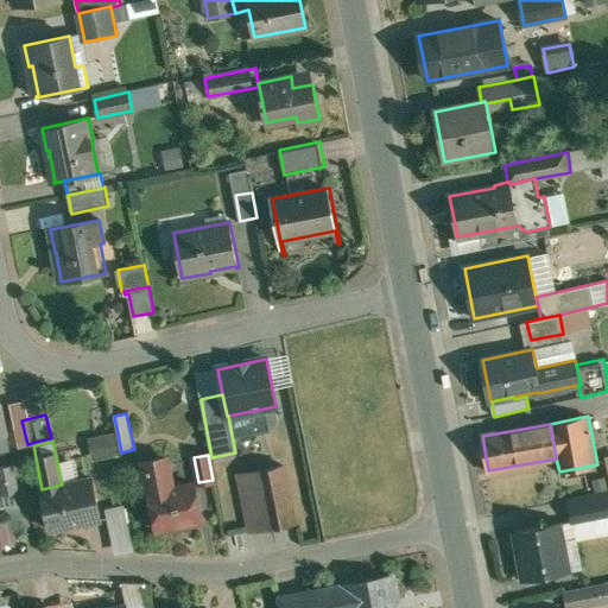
[(12,464),(0,467),(0,482),(16,480),(12,464)]
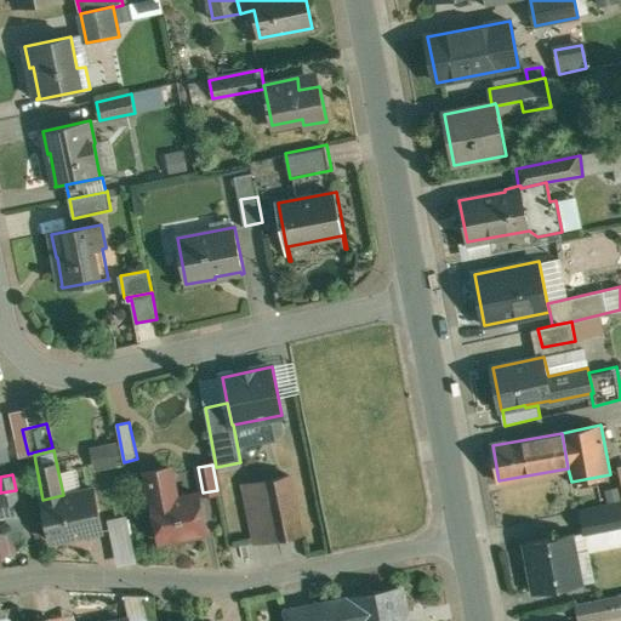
[(176,499),(171,476),(149,480),(161,541),(204,533),(197,495),(176,499)]
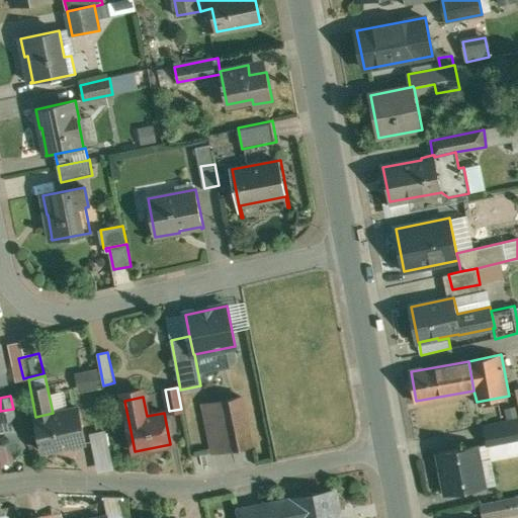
[(242,397),(203,405),(213,453),(252,445),(242,397)]
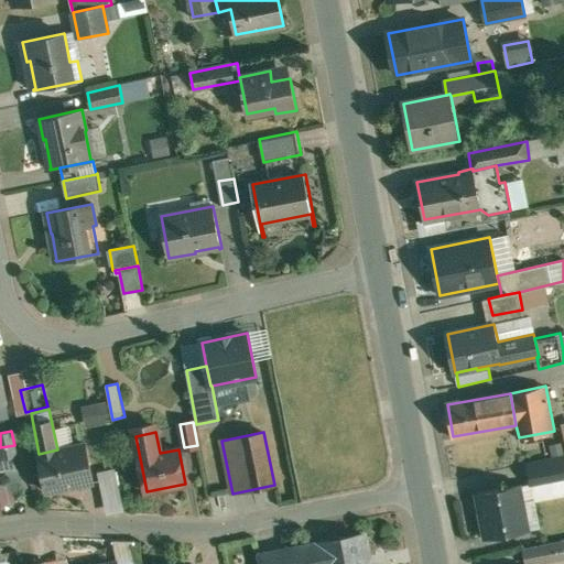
[(39,454),(38,454),(45,491),(94,481),(85,444),(57,449),(39,454)]
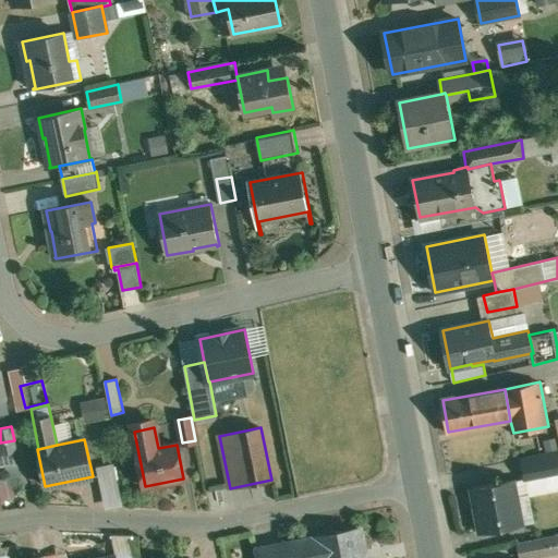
[(14,440),(0,443),(0,446),(2,455),(16,452),(14,440)]
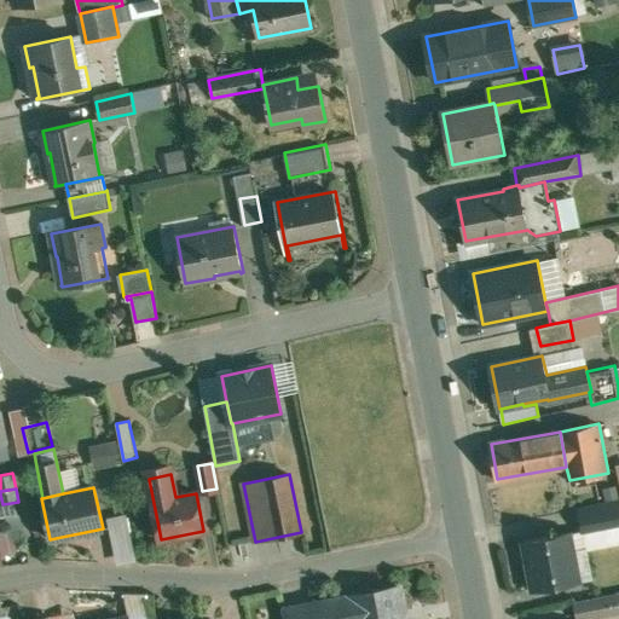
[(618,501),(578,509),(583,531),(618,524),(618,501)]
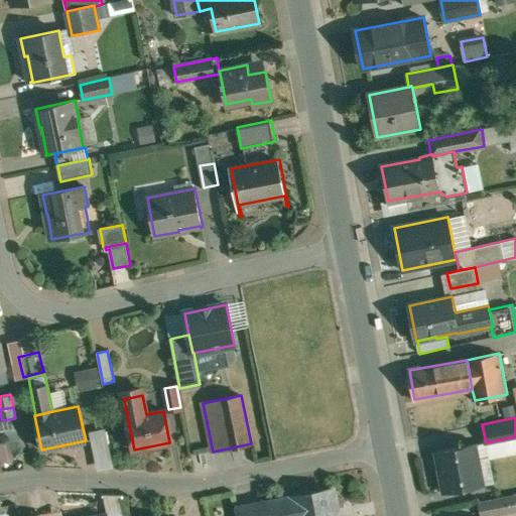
[(95,469),(112,465),(102,427),(85,432),(95,469)]
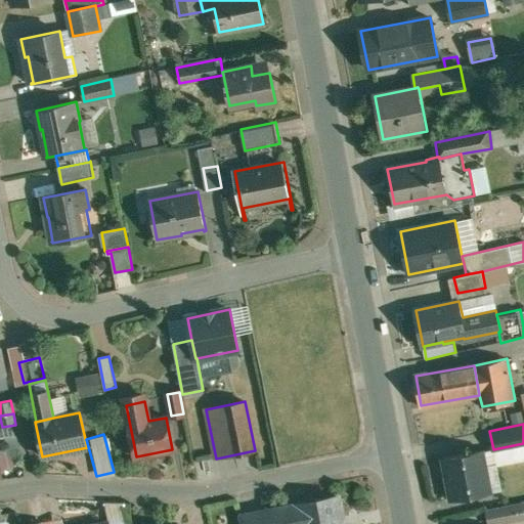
[(482,451),(443,459),(451,499),(490,492),(482,451)]
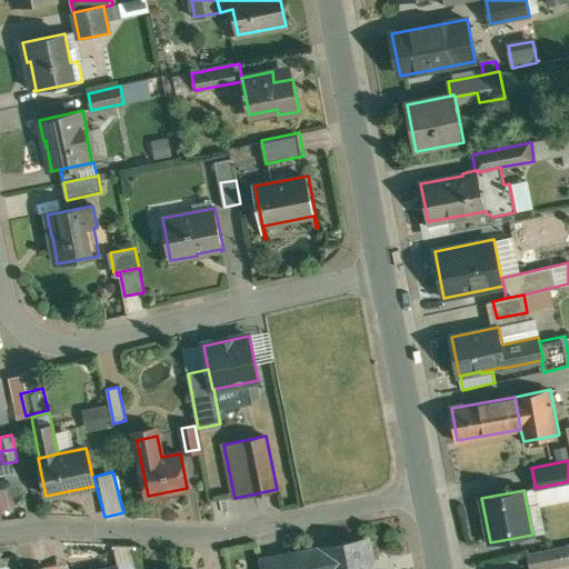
[(369,540),(293,556),(296,568),(371,568),(370,562),(372,562),(369,540)]
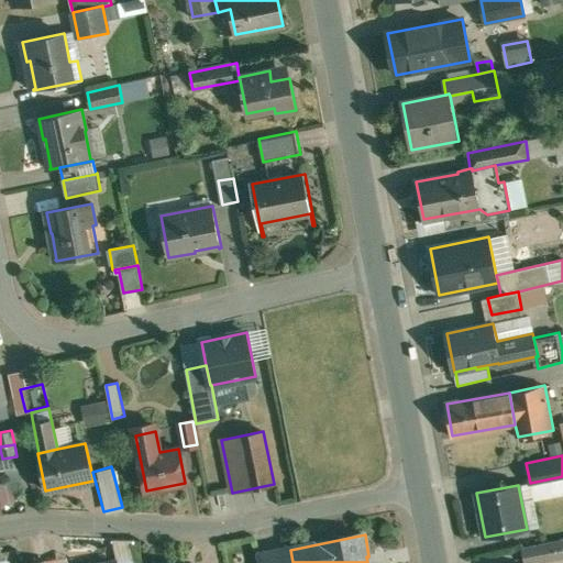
[(562,551),(561,542),(523,549),(526,562),(529,562),(562,556),(562,551)]
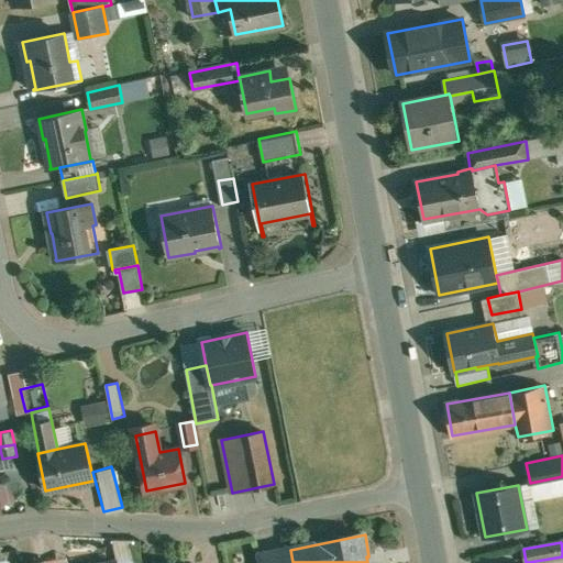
[(283,551),(260,555),(260,562),(293,562),(290,550),(286,547),(283,551)]
